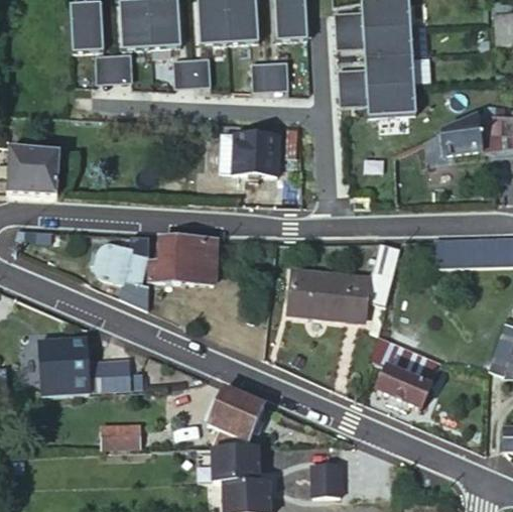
[(121,0),(123,46),(153,45),(150,0),(121,0)]
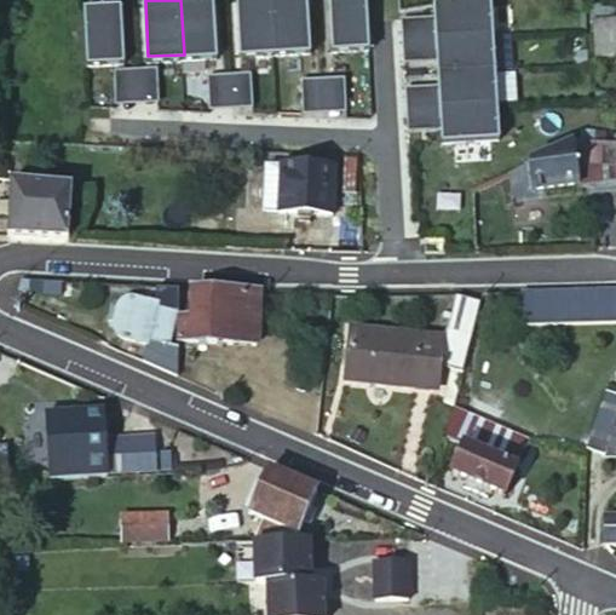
[(180,0),(184,55),(217,53),(214,0),(180,0)]
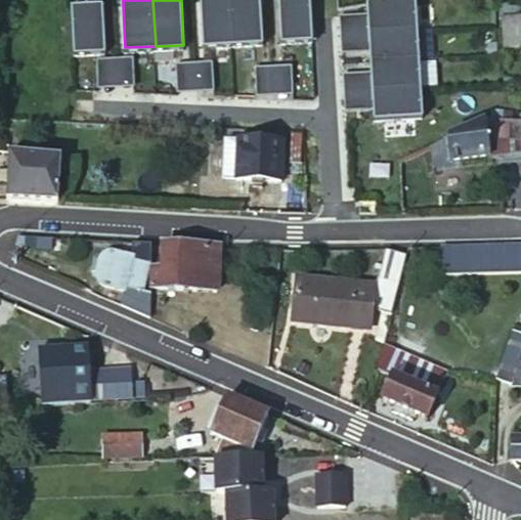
[(202,0),(206,46),(235,44),(231,0),(202,0)]
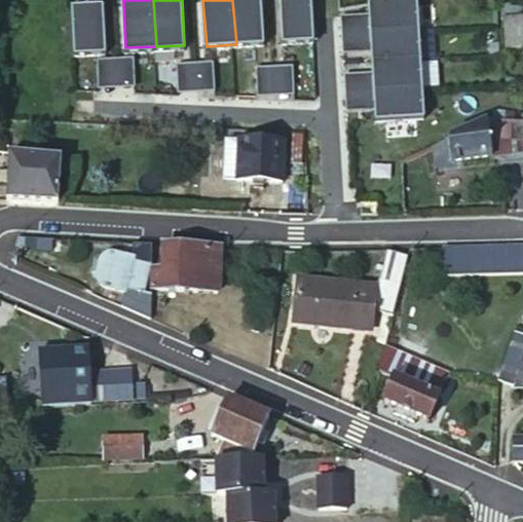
[(232,0),(236,44),(263,42),(261,0),(232,0)]
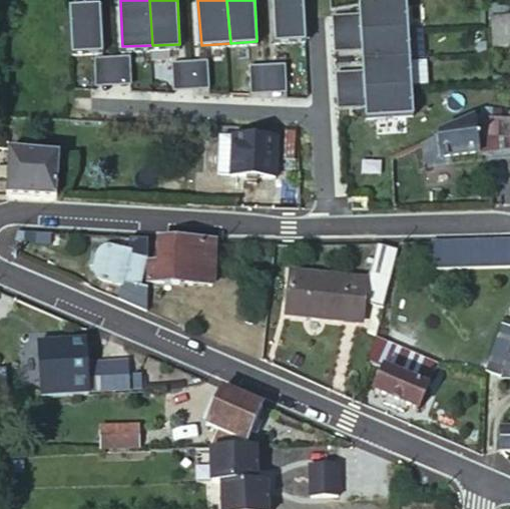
[(275,0),(277,40),(308,37),(305,0),(275,0)]
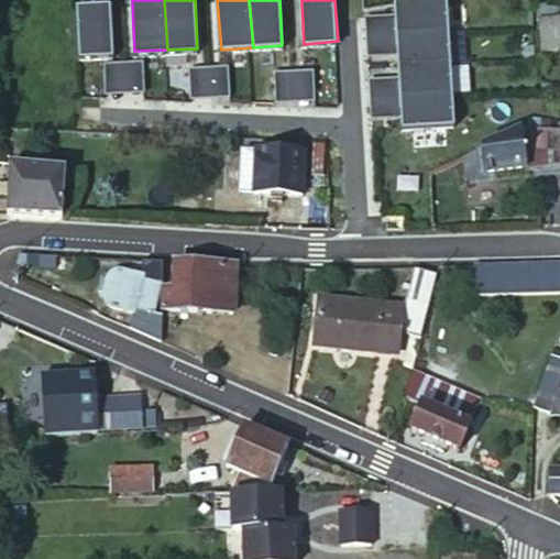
[(403,0),(395,1),(396,14),(397,31),(449,28),(446,0),(403,0)]
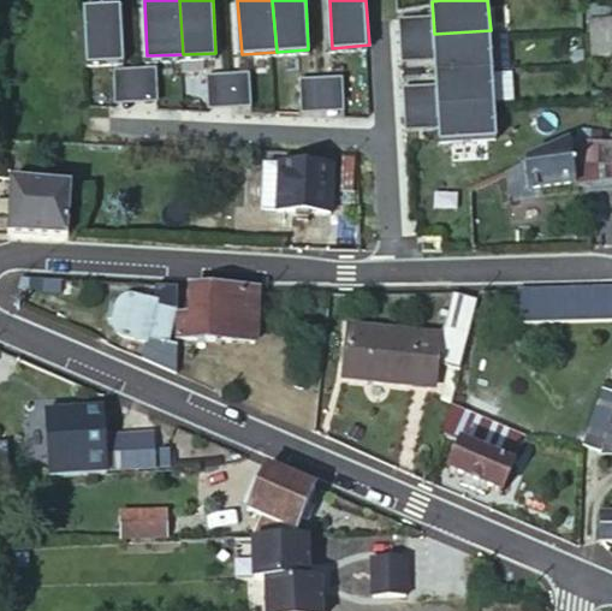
[(584,0),(592,52),(611,48),(611,0),(584,0)]
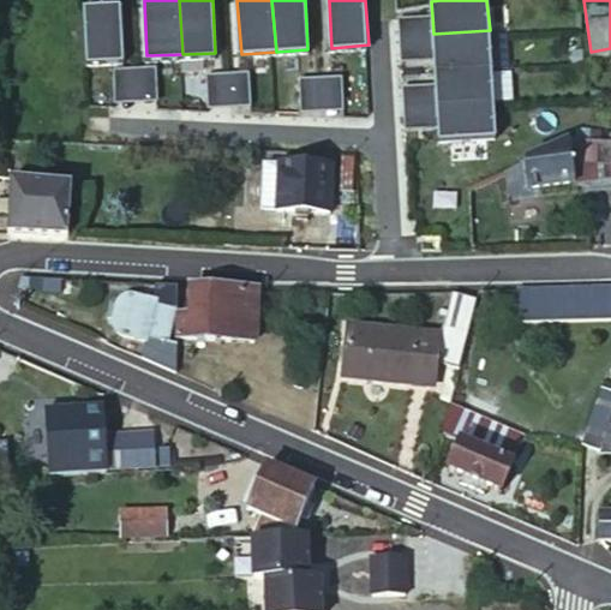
[(120,3),(85,4),(89,60),(124,59),(120,3)]
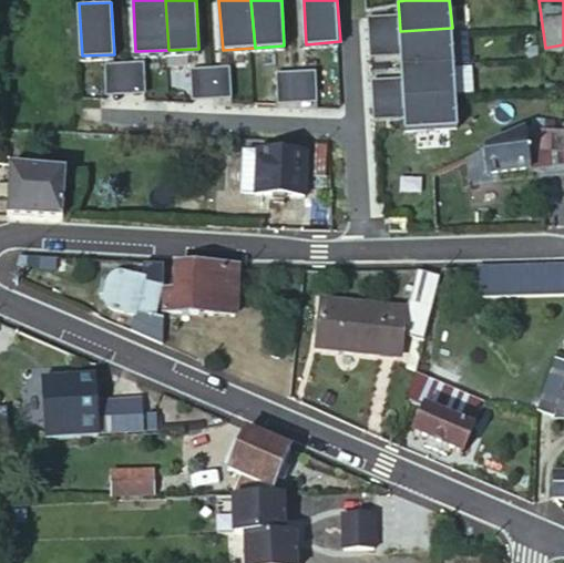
[(371,16),(371,33),(400,31),(399,14),(371,16)]
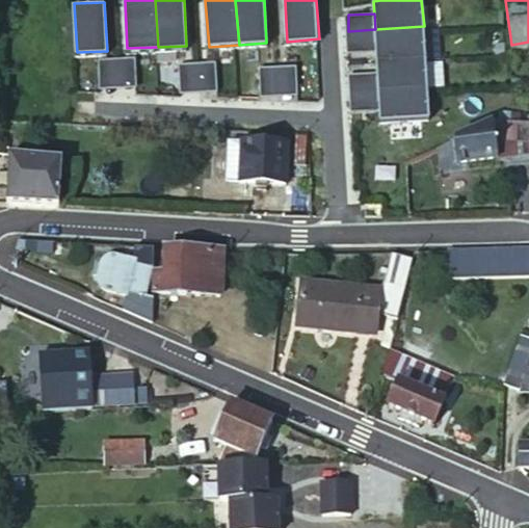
[(424,26),(375,29),(377,51),(377,59),(426,55),(424,26)]
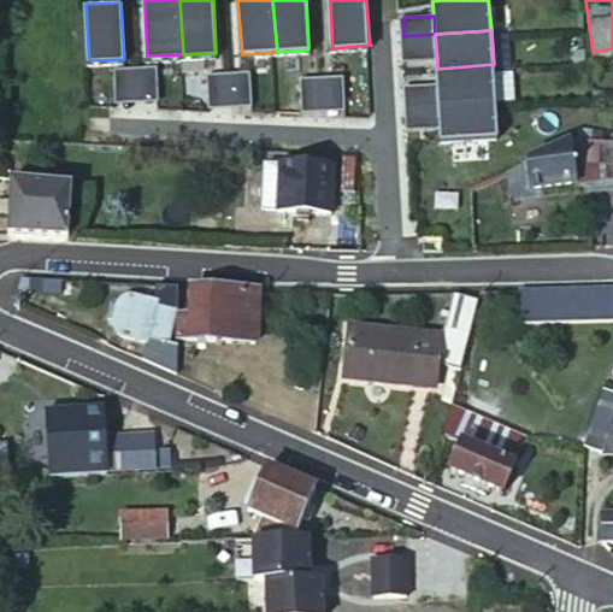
[(435,34),(404,36),(405,60),(437,59),(435,34)]
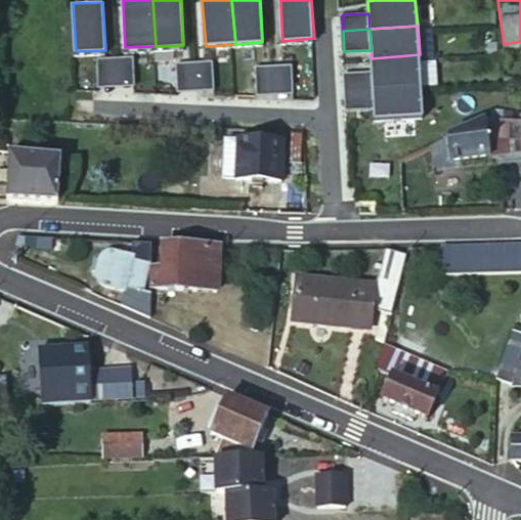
[(420,54),(372,58),(373,71),(374,87),(423,83),(420,54)]
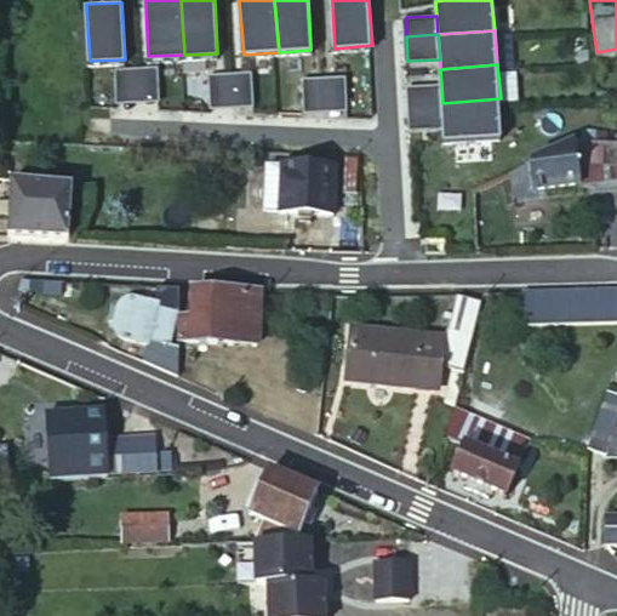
[(141,69),(138,69),(141,102),(163,101),(160,68),(141,69)]
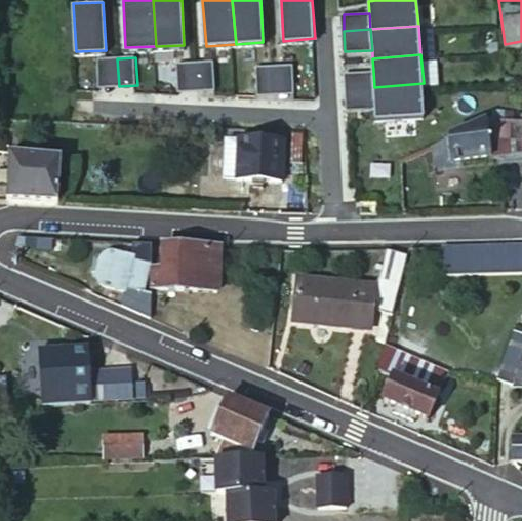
[(117,58),(99,59),(102,87),(119,86),(117,58)]
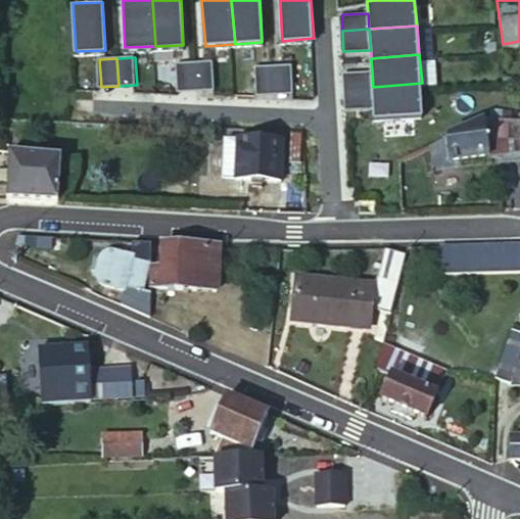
[(198,60),(196,60),(198,89),(217,87),(214,59),(198,60)]
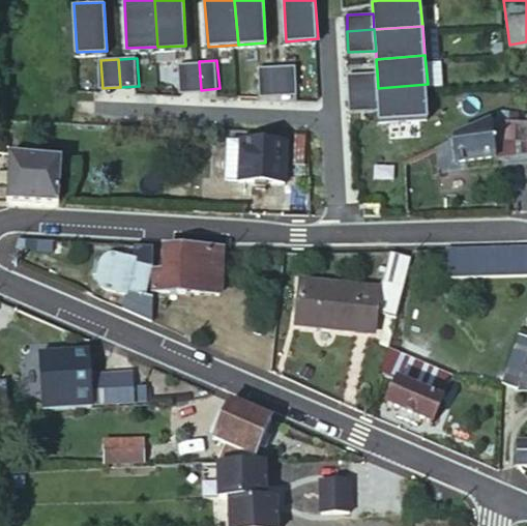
[(199,61),(179,62),(182,91),(201,90),(199,61)]
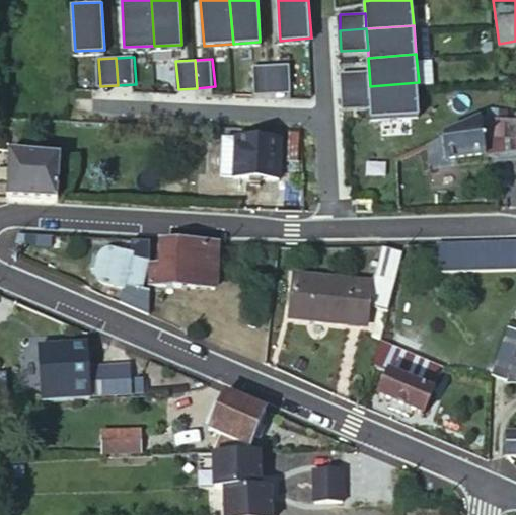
[(276,63),(274,63),(276,91),(293,89),(291,62),(276,63)]
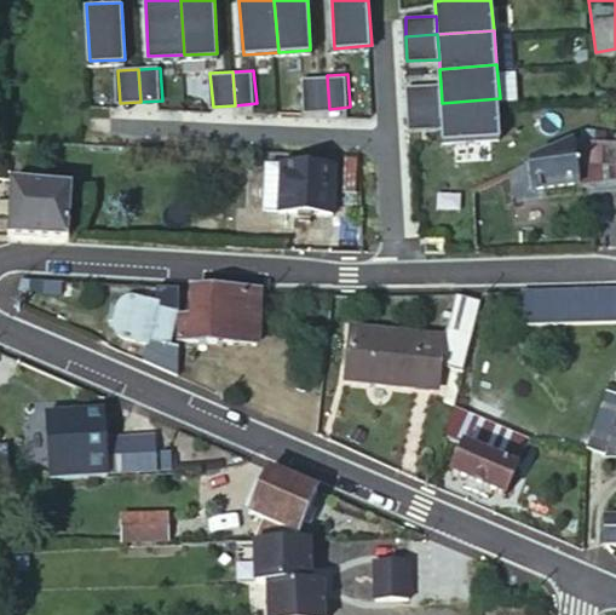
[(327,75),(304,78),(308,110),(329,109),(327,75)]
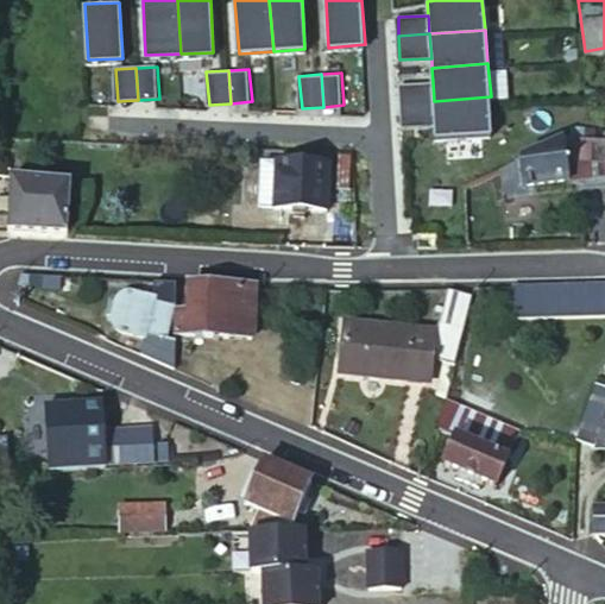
[(402,85),(403,104),(434,101),(433,82),(402,85)]
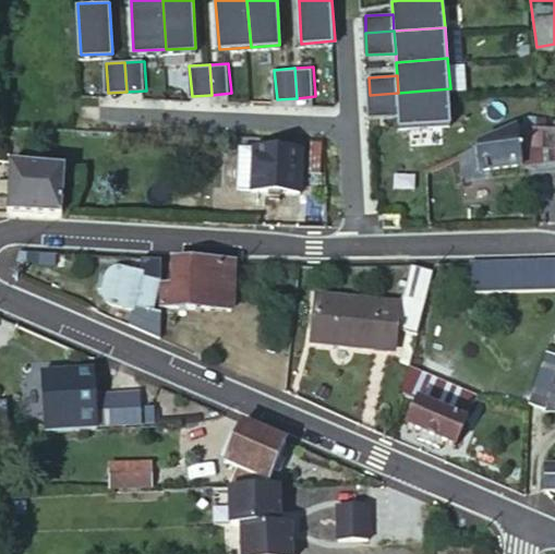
[(450,88),(398,93),(399,116),(400,129),(451,125),(450,88)]
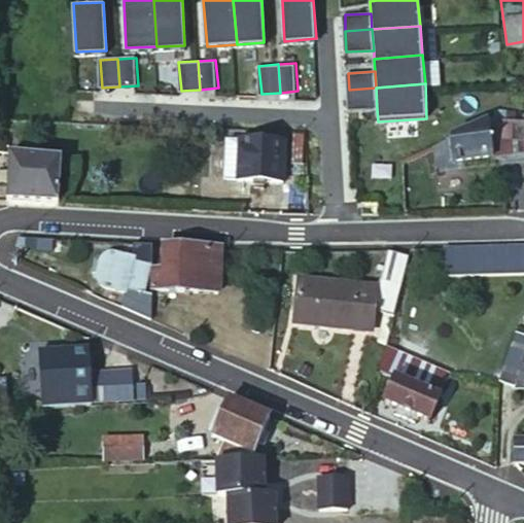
[(350,110),(377,109),(376,88),(349,90),(350,110)]
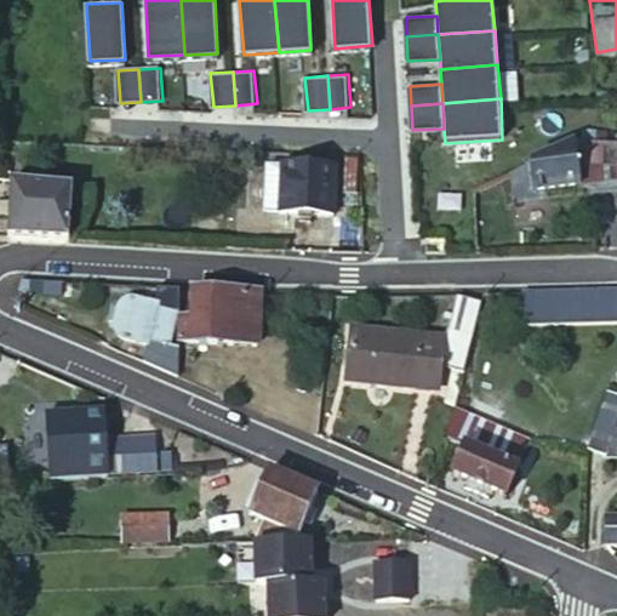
[(616,135),(615,135),(576,135),(512,166),(509,167),(510,189),(616,175),(616,135)]
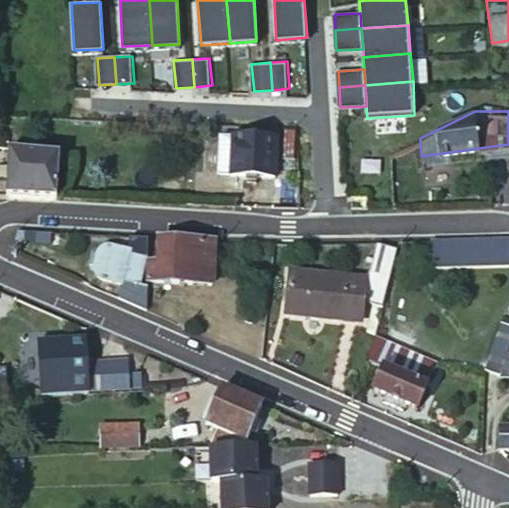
[(229,134),(228,168),(270,170),(271,136),(240,135),(241,127),(232,126),(232,134),(229,134)]
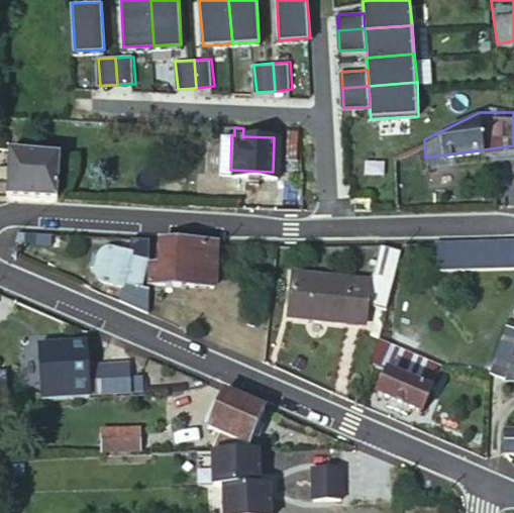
[(280,142),(280,159),(290,159),(291,143),(280,142)]
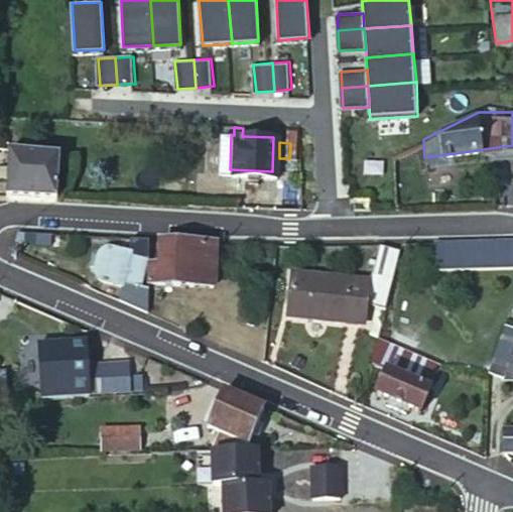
[(8,193),(20,194),(53,195),(56,151),(11,147),(8,193)]
